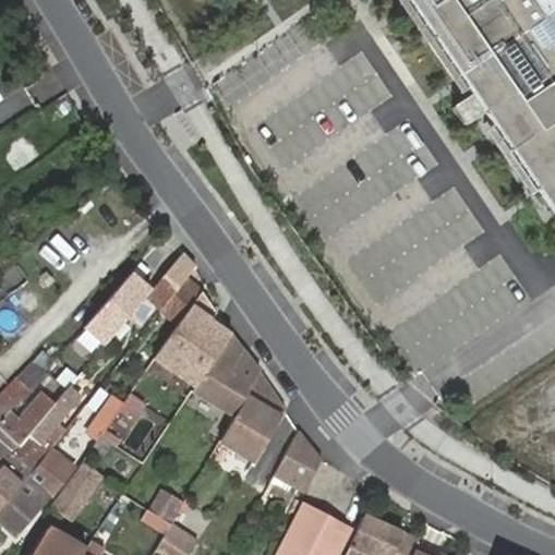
[(407,0),(501,136),(540,192),(554,214),(554,0),(407,0)]
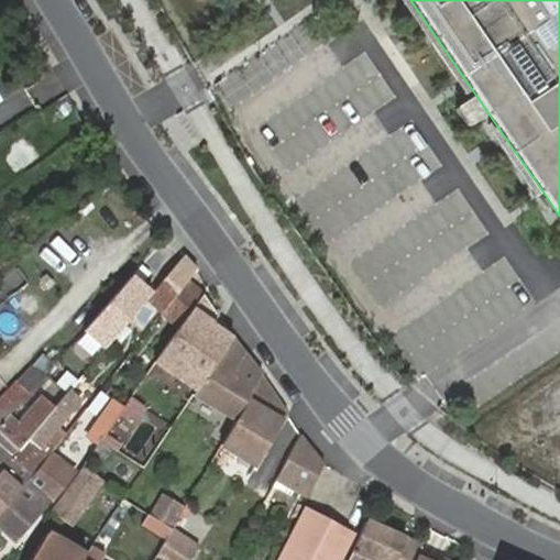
[(66,99),(50,113),(55,120),(73,110),(66,99)]
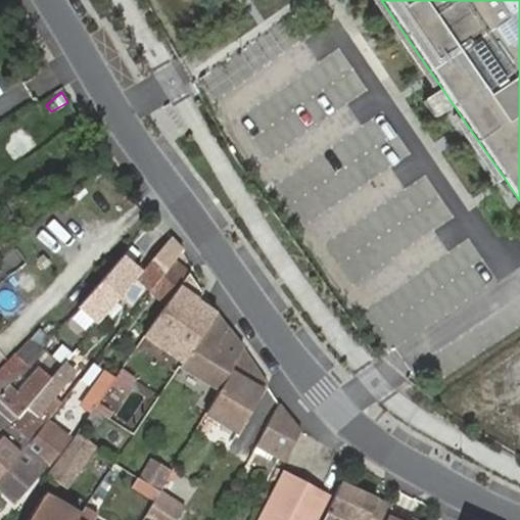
[(144,270),(125,252),(80,305),(99,323),(144,270)]
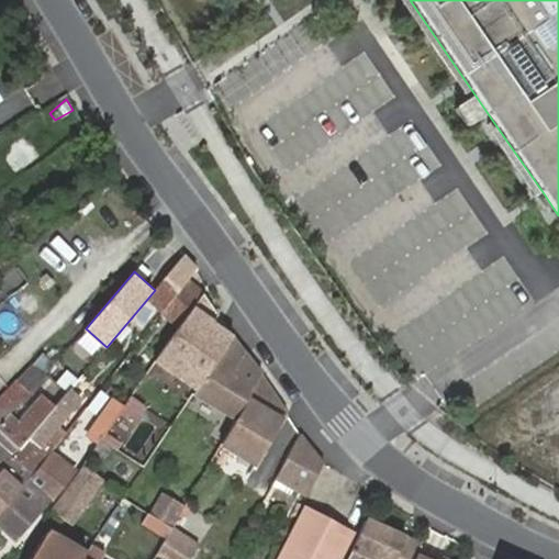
[(202,293),(186,280),(160,313),(180,327),(202,293)]
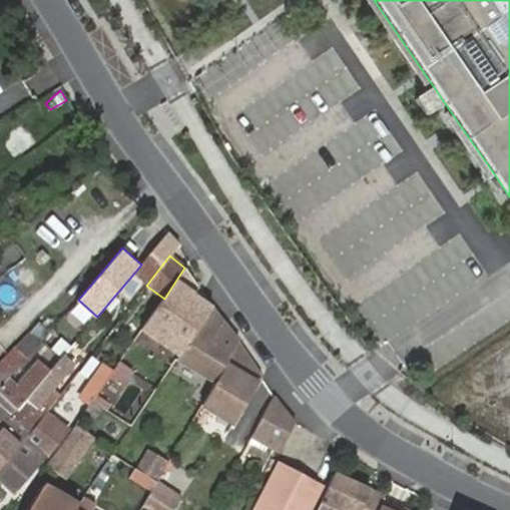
[(164,299),(144,330),(182,355),(213,307),(191,292),(196,284),(184,268),(164,299)]
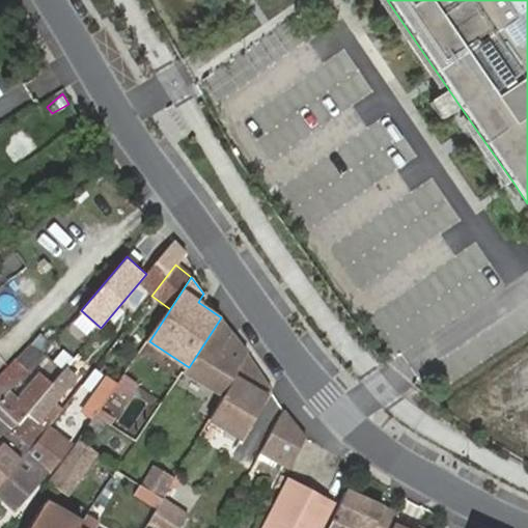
[(250,353),(222,316),(221,317),(189,367),(186,371),(205,384),(207,382),(226,393),(237,377),(250,353)]
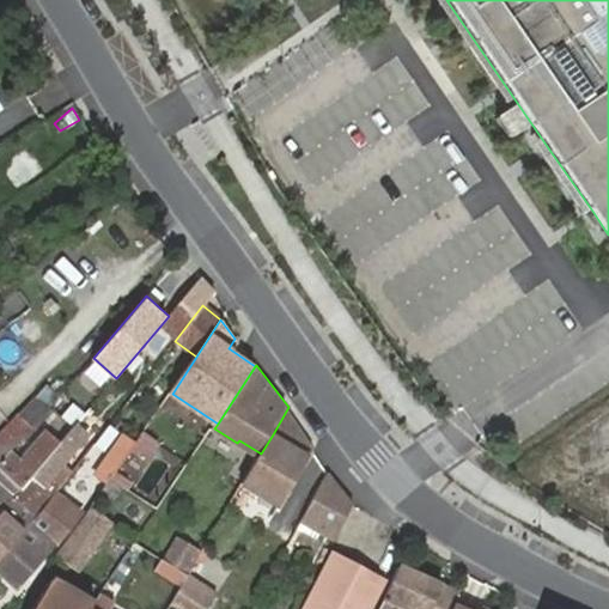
[(35,396),(18,414),(32,426),(48,408),(35,396)]
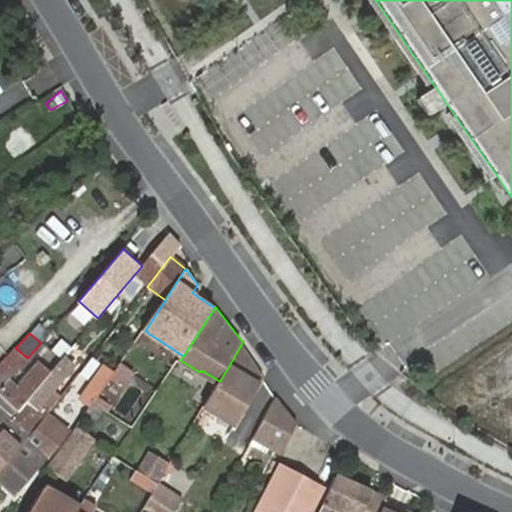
[(242,342),(229,365),(263,385),(265,377),(242,342)]
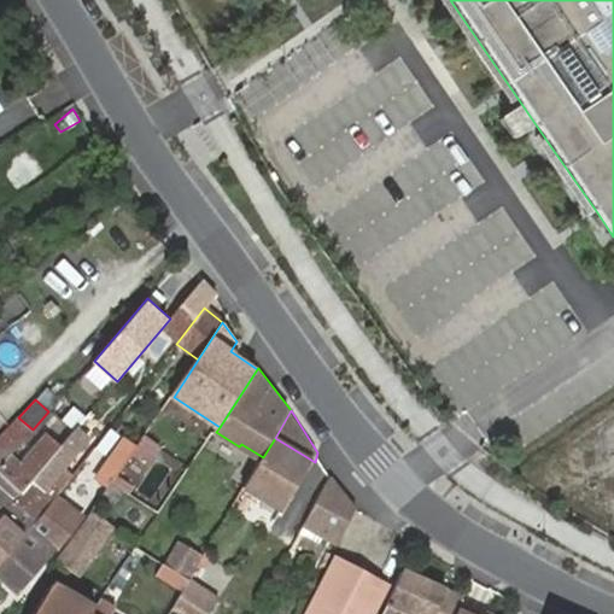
[(0,465),(11,454),(33,430),(18,417),(0,436),(0,465)]
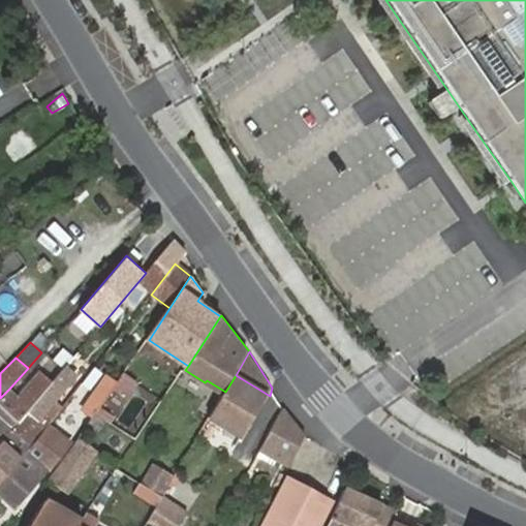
[(65,366),(50,383),(60,392),(75,374),(65,366)]
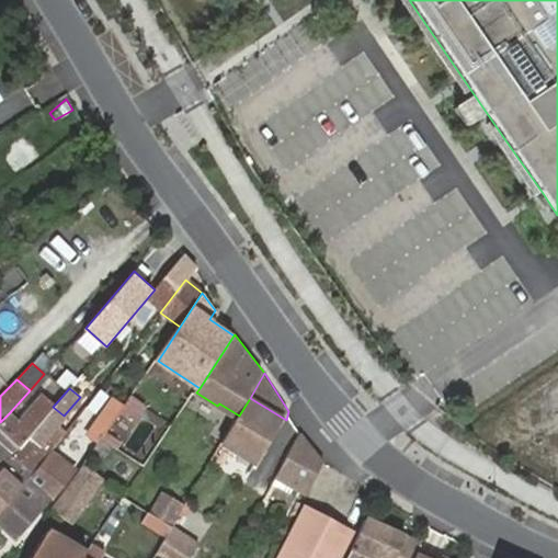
[(0,422),(0,467),(53,407),(37,393),(15,417),(10,412),(0,422)]
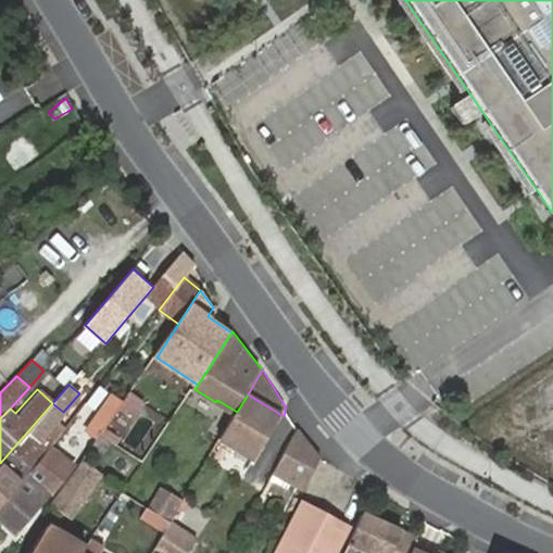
[(237,412),(222,439),(255,459),(284,416),(248,394),(237,412)]
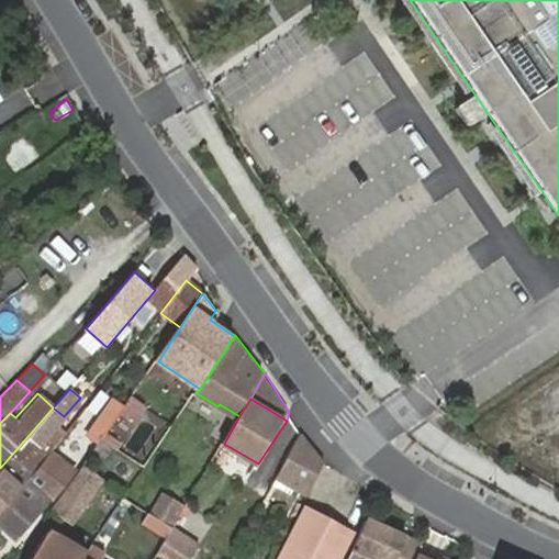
[(86,434),(101,445),(123,414),(108,404),(86,434)]
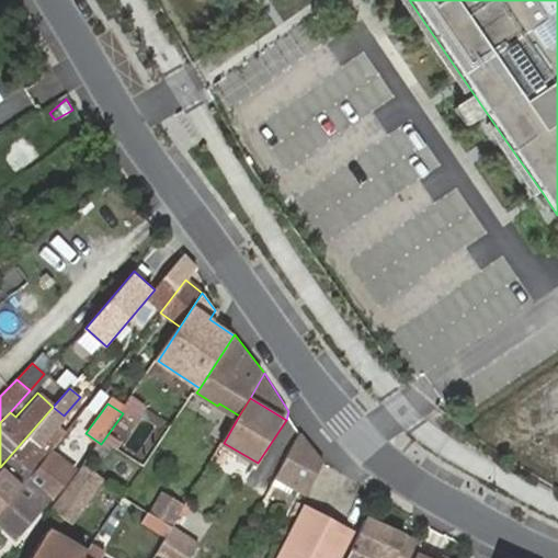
[(53,407),(0,467),(0,512),(56,445),(65,435),(54,428),(64,416),(53,407)]
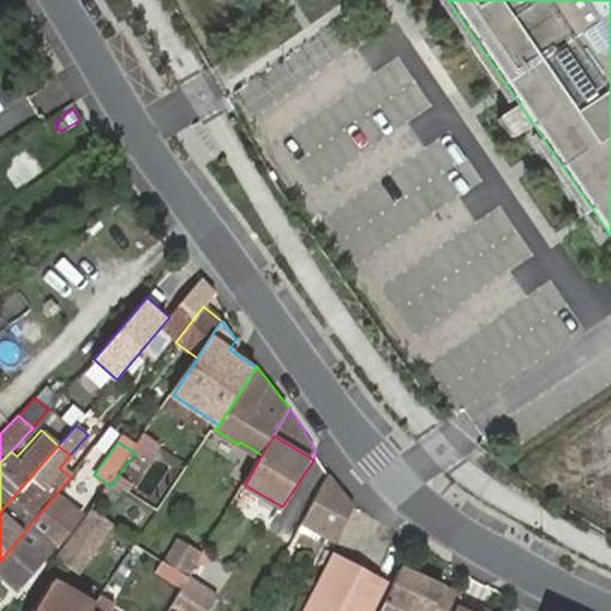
[(330,473),(304,521),(336,540),(353,507),(330,473)]
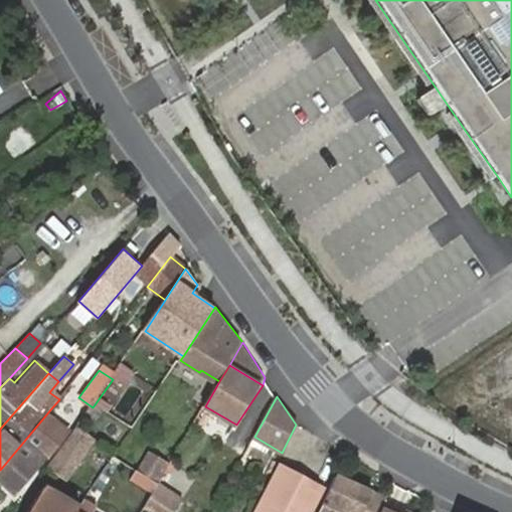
[(51,408),(0,470),(0,480),(16,494),(72,425),(51,408)]
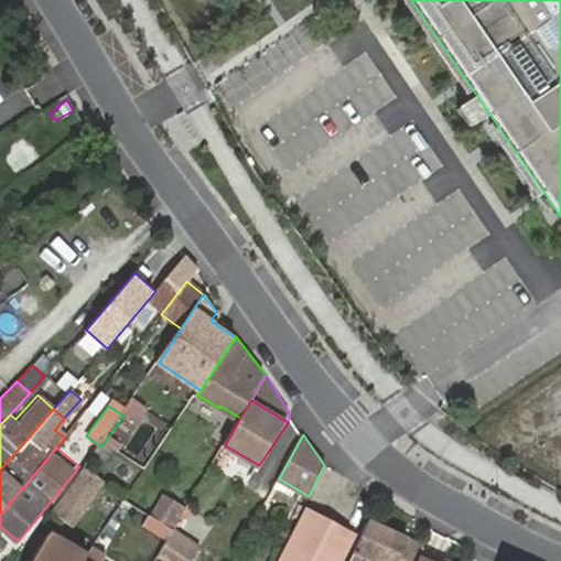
[(86,468),(53,513),(72,526),(105,483),(86,468)]
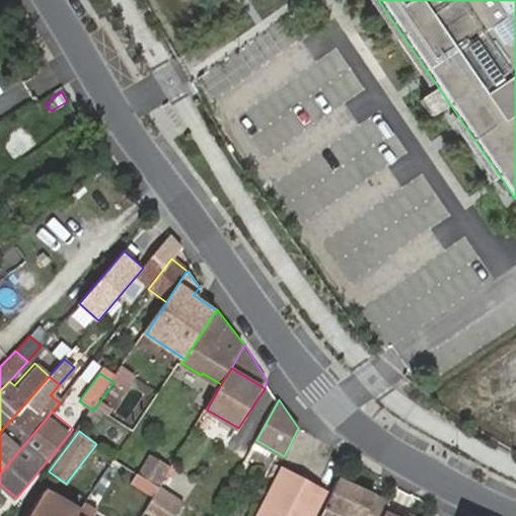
[(161,484),(173,463),(152,450),(134,481),(155,493),(161,484)]
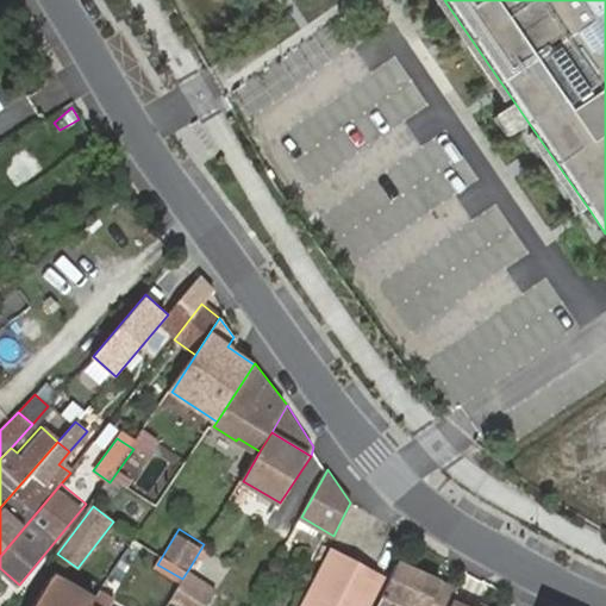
[(368,605),(385,574),(333,545),(303,605),(368,605)]
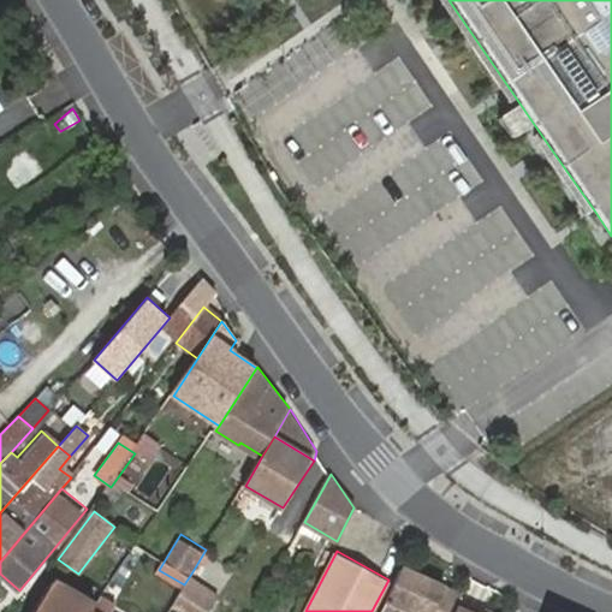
[(416,572),(405,568),(384,611),(456,611),(458,610),(461,604),(464,595),(427,577),(421,582),(417,580),(416,572)]
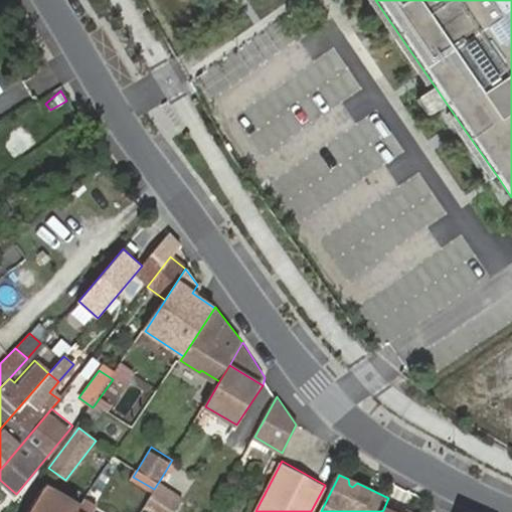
[(154,489),(145,507),(152,511),(174,511),(184,495),(160,480),(154,489)]
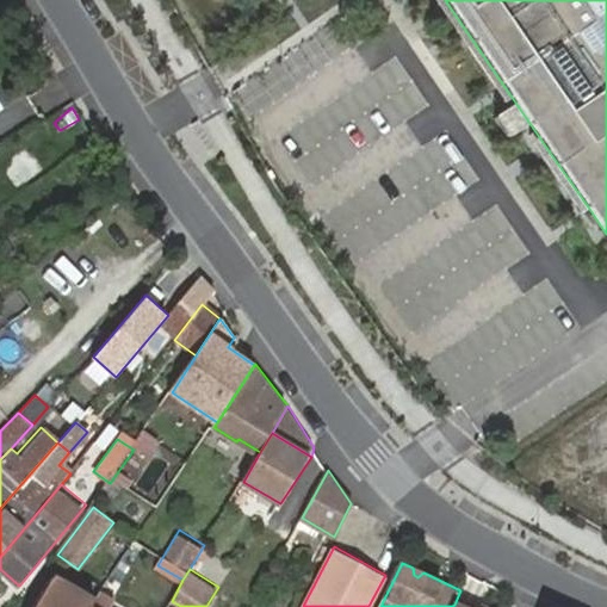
[(35,606),(93,606),(95,604),(54,577),(35,606)]
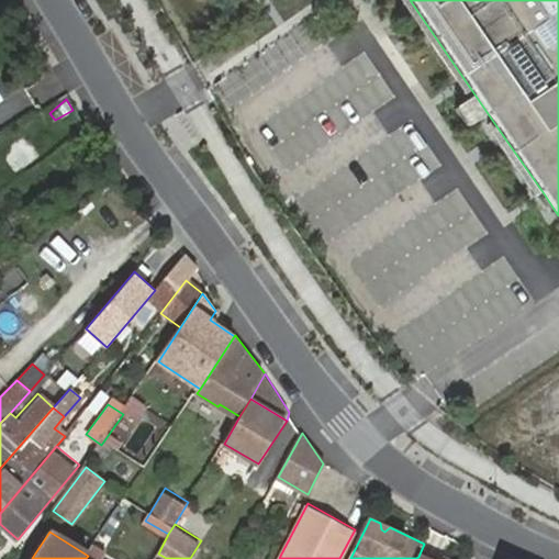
[(86,558),(107,558),(109,556),(94,545),(88,556),(86,558)]
